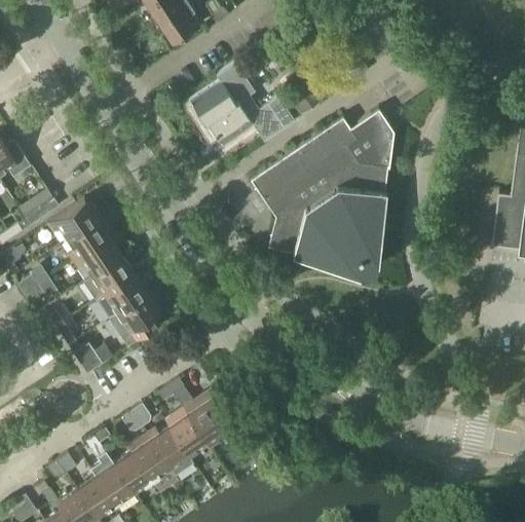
[(159,22),(190,1),(189,0),(151,0),(147,3),(159,22)]
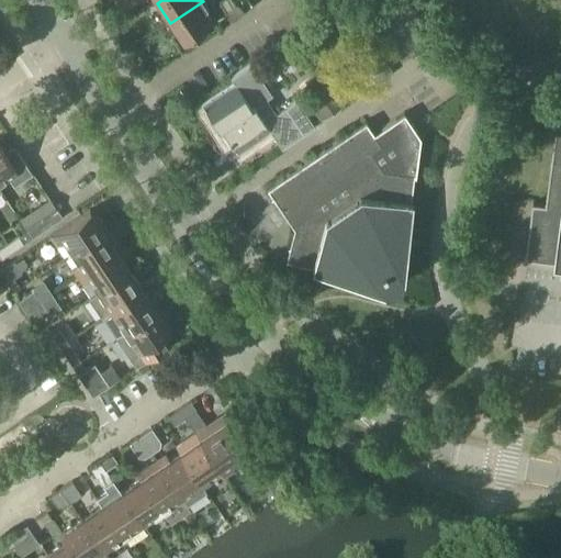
[(226,0),(221,4),(228,14),(237,8),(231,0),(226,0)]
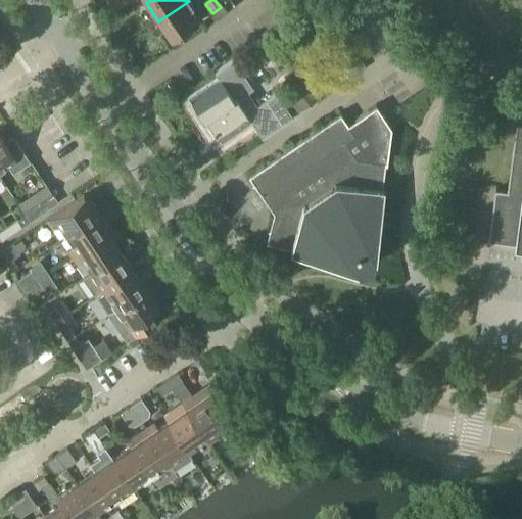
[(189,1),(158,21),(171,41),(201,19),(189,1)]
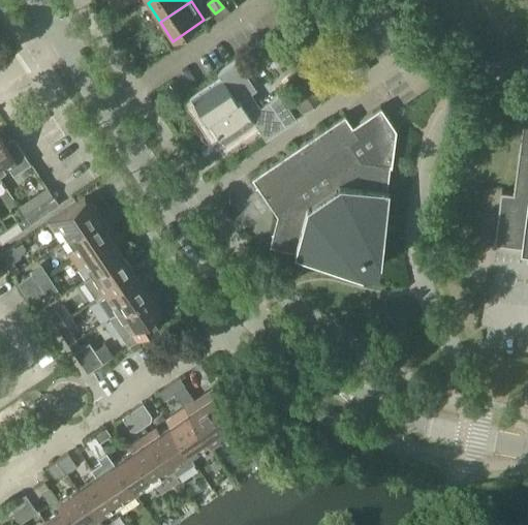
[(193,100),(207,121),(210,119),(225,143),(254,123),(267,143),(296,123),(279,98),(261,110),(258,105),(256,106),(249,95),(258,89),(250,75),(253,73),(244,58),(221,73),(224,79),(211,88),(209,86),(198,92),(200,95),(193,100)]
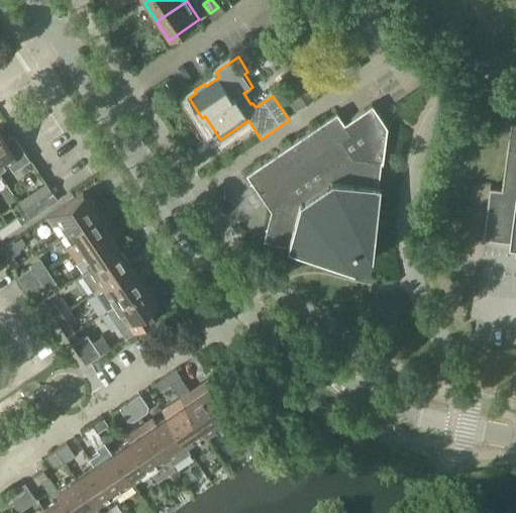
[(371,253),(381,184),(376,183),(379,162),(384,162),(389,124),(374,102),(353,116),(354,118),(345,124),(336,111),(246,173),(261,194),(269,189),(276,200),(266,238),(289,244),(288,247),(356,265),(359,265),(363,264),(366,262),(368,260),(370,257),(371,253)]
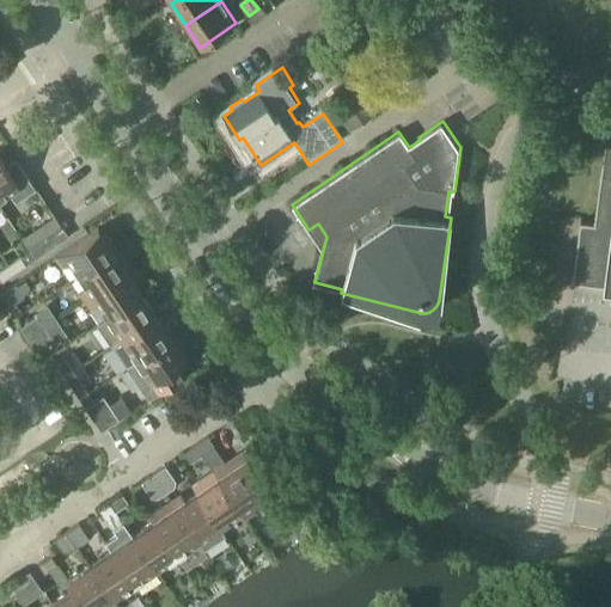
[(581,225),(574,284),(609,289),(609,287),(610,287),(610,138),(608,138),(606,141),(596,226),(581,225)]
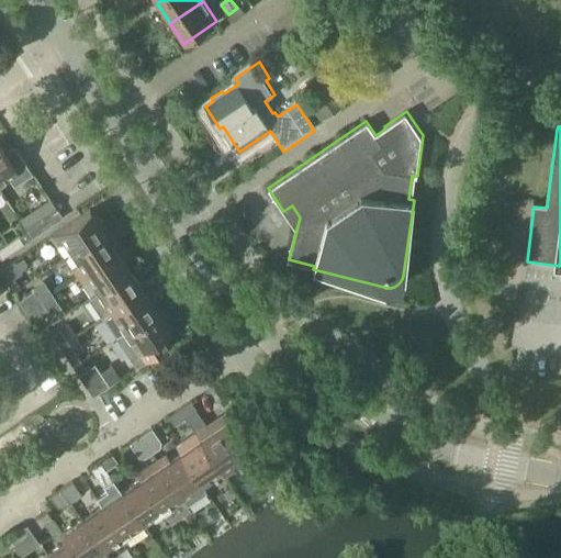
[(0,186),(9,180),(14,189),(33,176),(14,148),(6,155),(0,145),(0,186)]
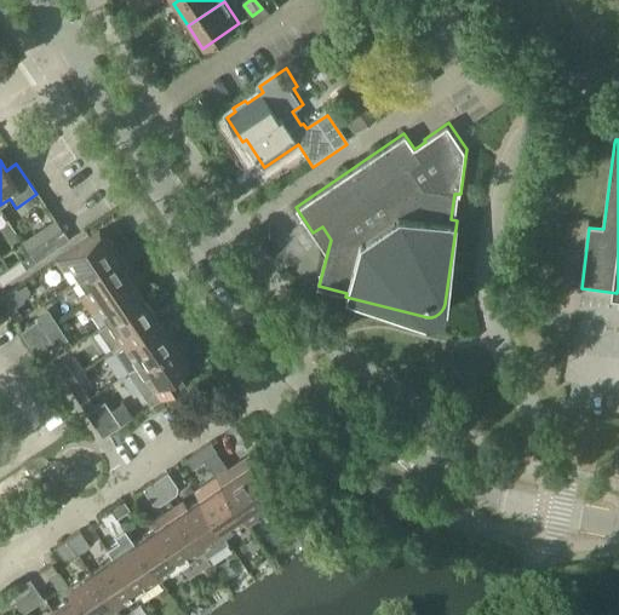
[(62,229),(50,236),(55,242),(41,249),(47,259),(72,243),(62,229)]
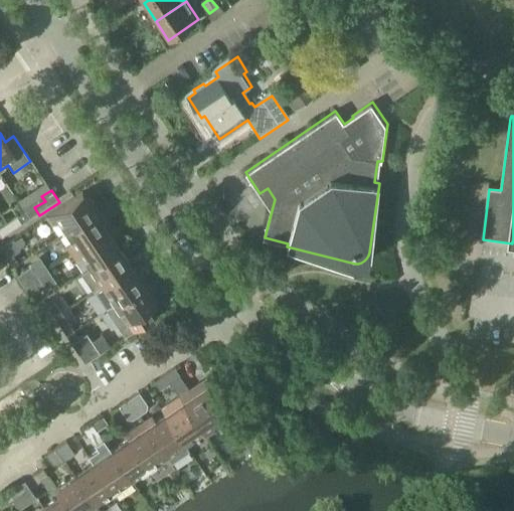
[(65,233),(98,212),(91,201),(87,203),(81,195),(46,219),(52,228),(58,223),(65,233)]
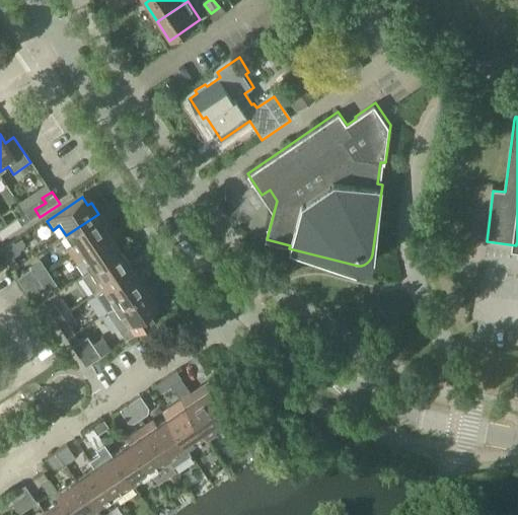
[(71,259),(106,234),(102,226),(105,224),(98,214),(66,235),(72,245),(65,250),(71,259)]
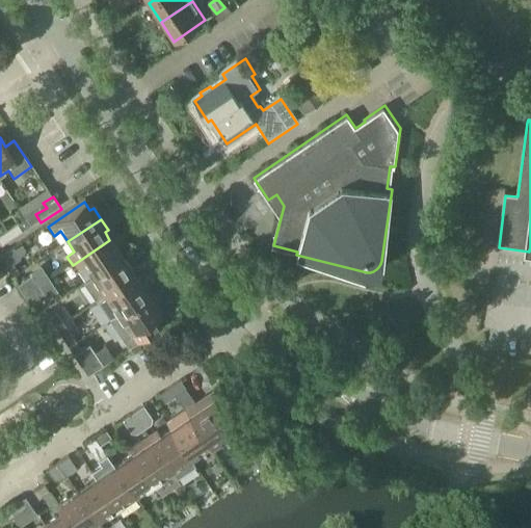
[(8,233),(14,240),(24,233),(19,226),(8,233)]
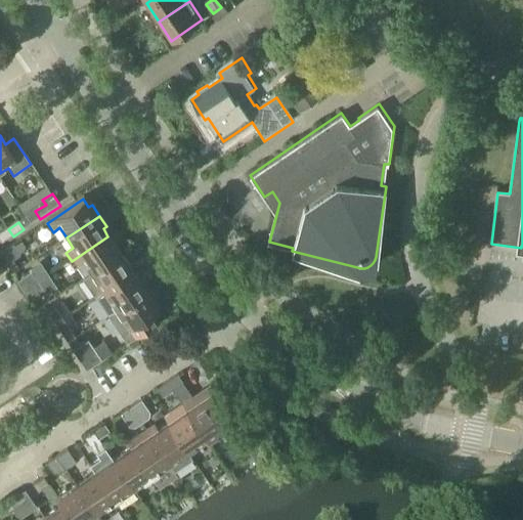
[(0,240),(2,244),(13,236),(8,229),(0,234),(0,240)]
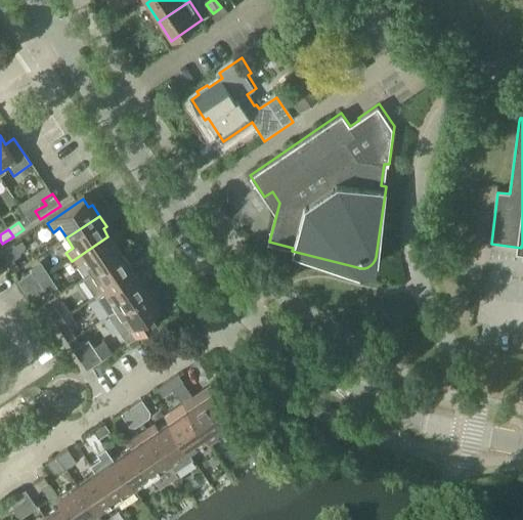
[(90,274),(120,254),(107,236),(72,261),(77,268),(84,264),(90,274)]
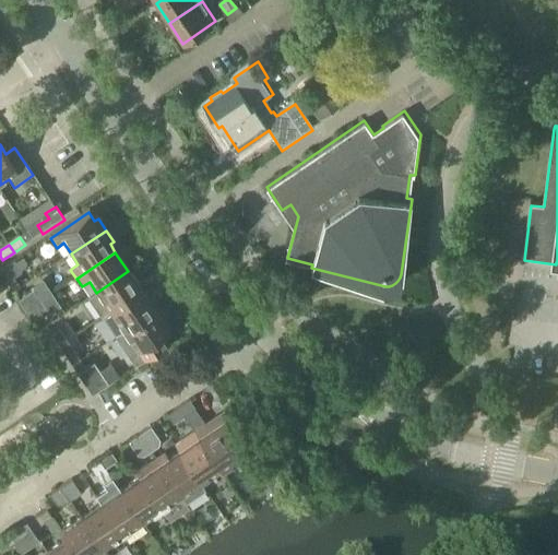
[(23,274),(15,262),(8,268),(15,280),(23,274)]
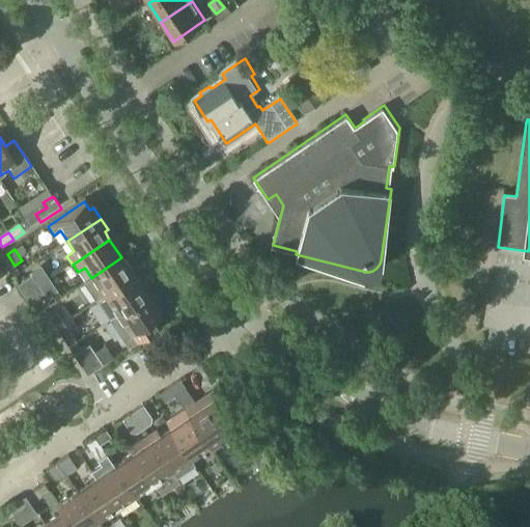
[(105,297),(135,277),(121,257),(91,278),(105,297)]
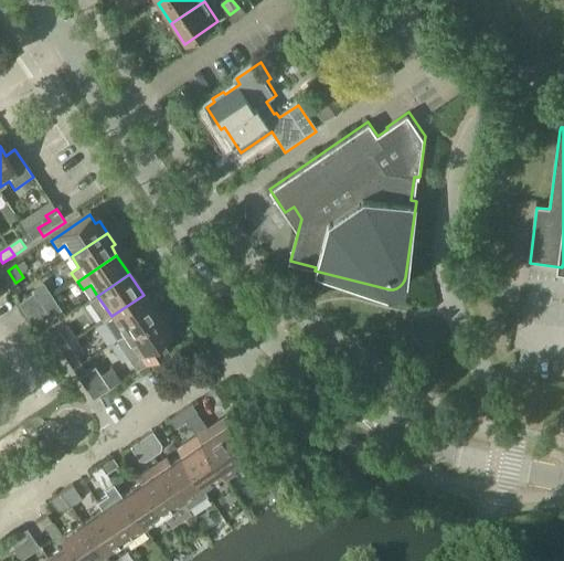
[(541,278),(539,295),(554,298),(556,282),(541,278)]
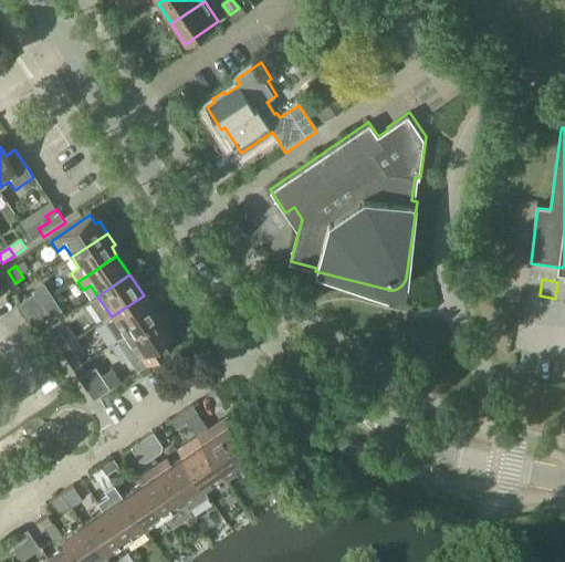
[(27,316),(42,305),(35,294),(20,305),(27,316)]
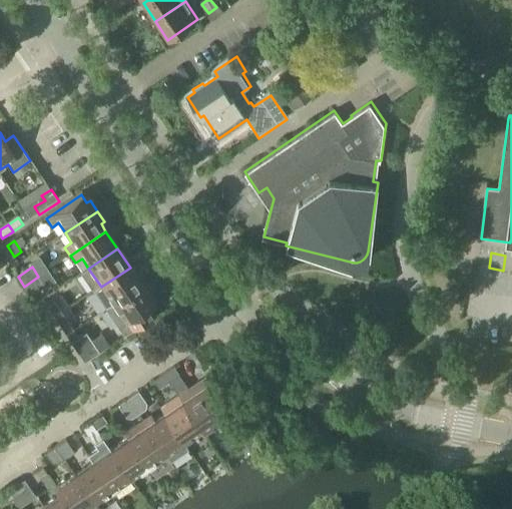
[(106,310),(145,283),(139,274),(135,276),(130,268),(101,287),(101,288),(95,292),(106,310)]
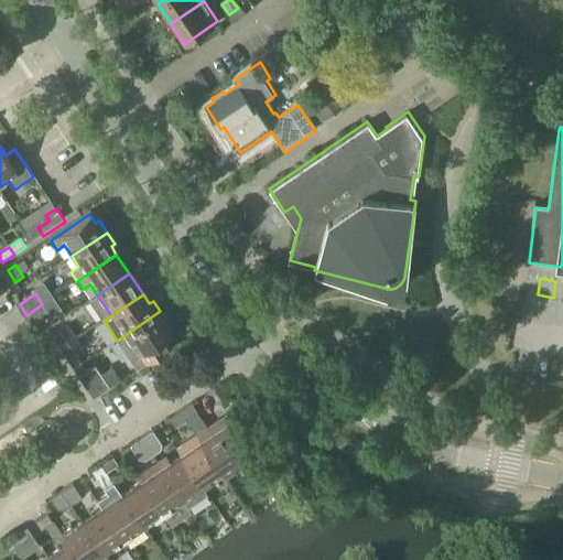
[(42,304),(26,315),(35,327),(51,318),(42,304)]
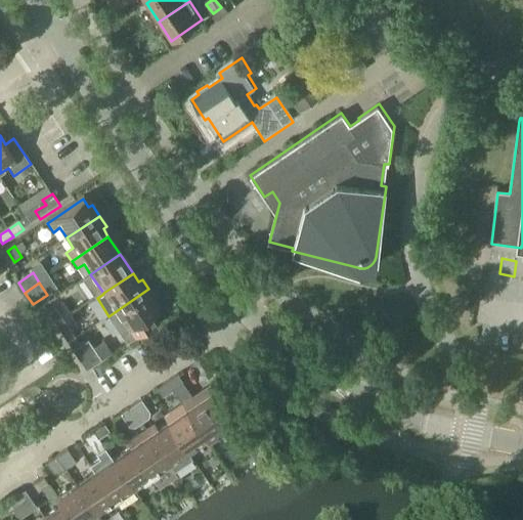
[(116,312),(110,316),(127,344),(158,323),(151,314),(158,310),(153,302),(156,300),(148,289),(116,311),(116,312)]
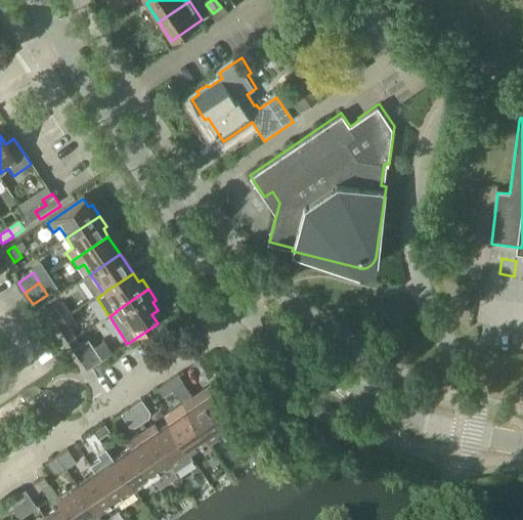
[(56,325),(63,319),(57,310),(50,314),(56,325)]
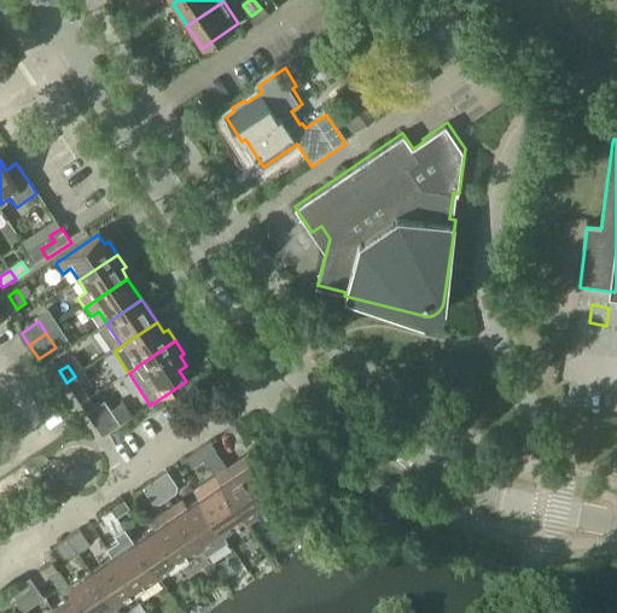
[(81,404),(89,398),(75,377),(67,383),(81,404)]
